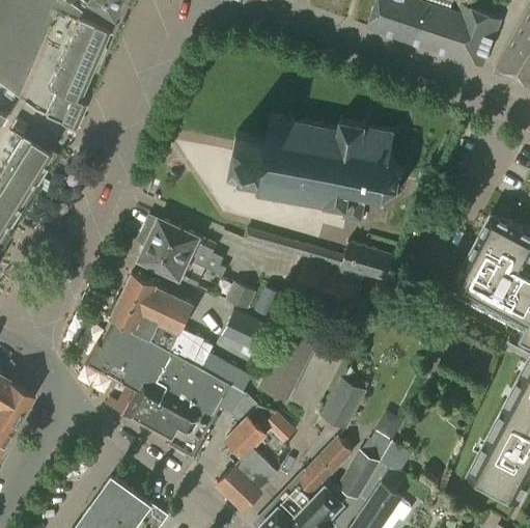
[(72,127),(83,102),(76,100),(106,30),(77,18),(80,12),(62,0),(0,0),(0,86),(32,110),(72,127)]
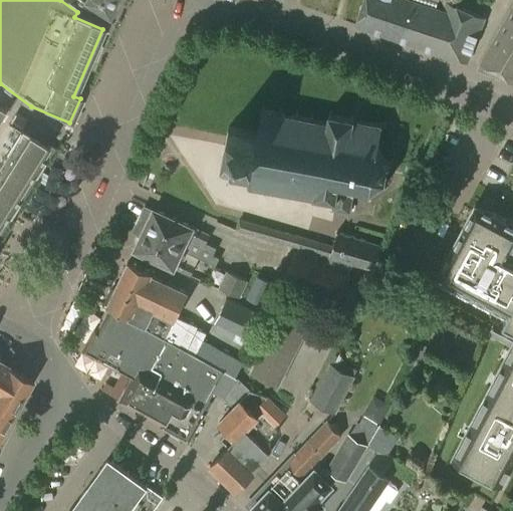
[(75,0),(105,19),(113,0),(75,0)]
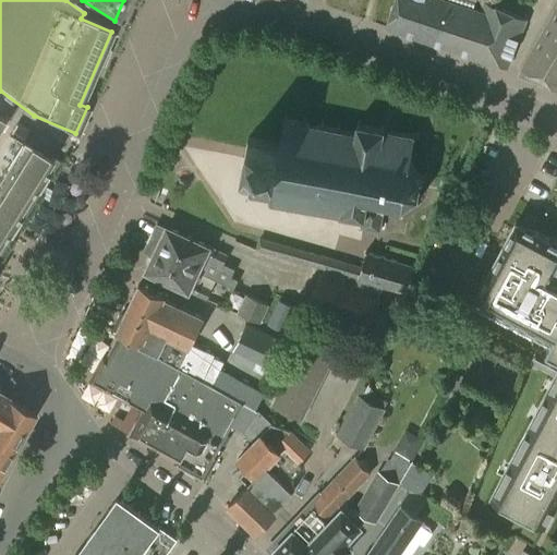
[(472,10),(474,0),(396,0),(386,31),(483,63),(507,72),(524,22),(483,3),(480,13),(472,10)]
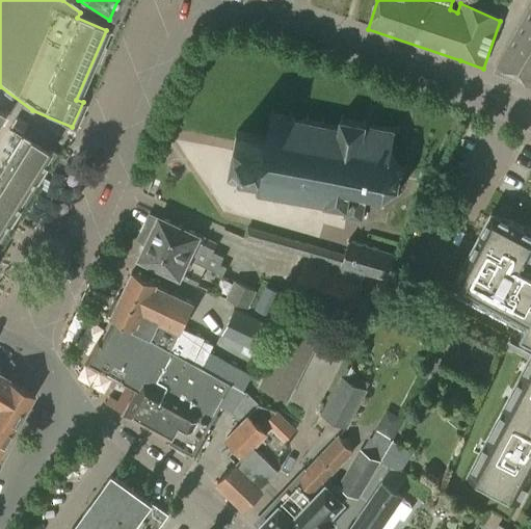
[(530,85),(530,7),(495,72),(530,85)]
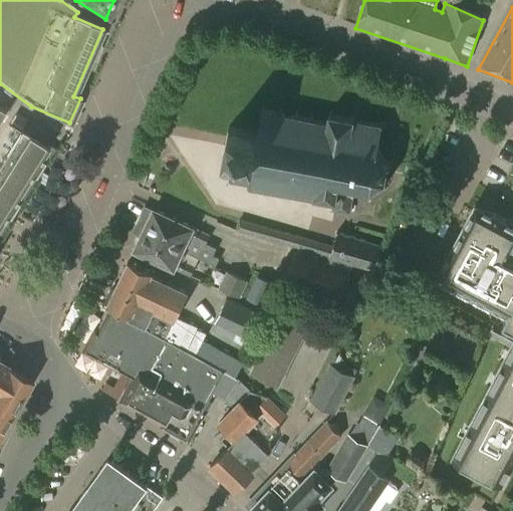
[(2,111),(0,110),(0,221),(45,146),(44,146),(50,137),(3,109),(2,111)]
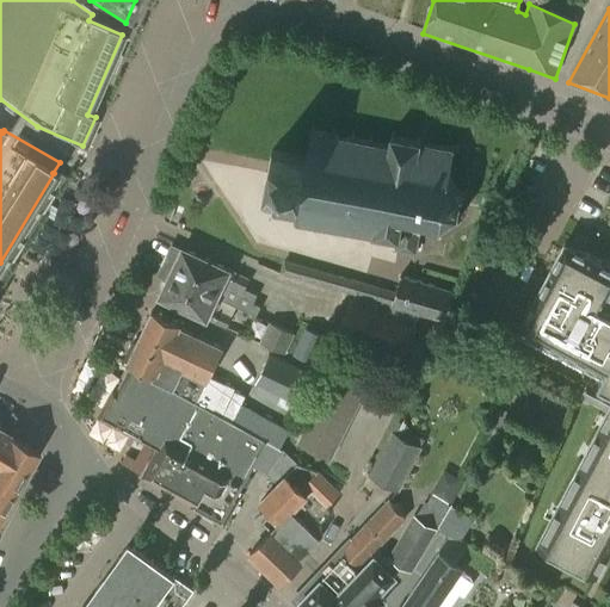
[(389,149),(309,134),(305,162),(271,156),(270,166),(269,172),(267,177),(265,189),(269,190),(271,218),(295,222),(373,236),(373,237),(389,241),(396,242),(395,252),(405,253),(414,255),(419,224),(441,228),(456,216),(460,198),(448,181),(454,153),(427,148),(423,147),(419,146),(392,141),(389,149)]
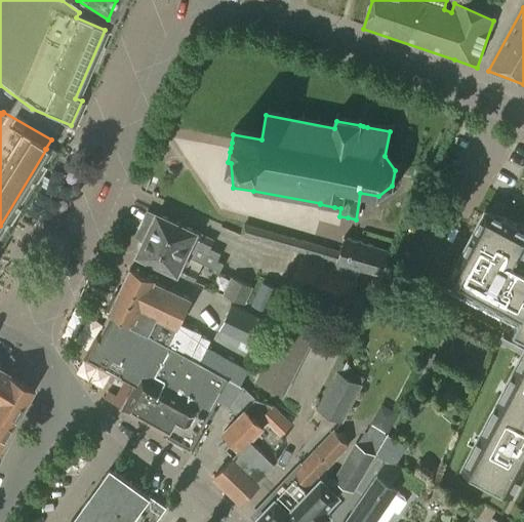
[(498,325),(499,324),(523,336),(523,351),(459,472),(511,498),(523,473),(523,261),(523,257),(523,232),(516,229),(484,211),(481,217),(464,250),(446,282),(440,294),(498,325)]
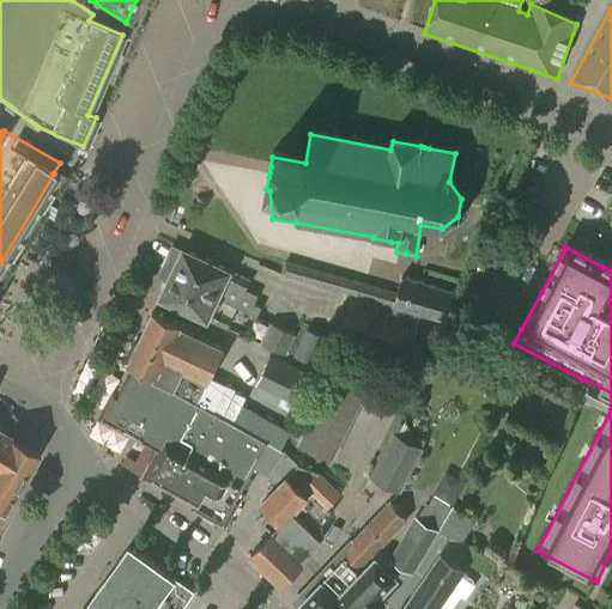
[(248,284),(230,274),(182,251),(167,285),(214,308),(217,302),(255,318),(260,310),(253,306),(256,299),(243,293),(248,284)]
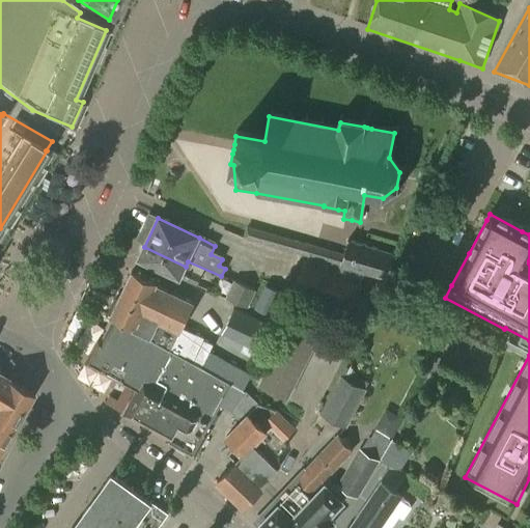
[(244,234),(243,240),(257,244),(260,232),(246,228),(244,234)]
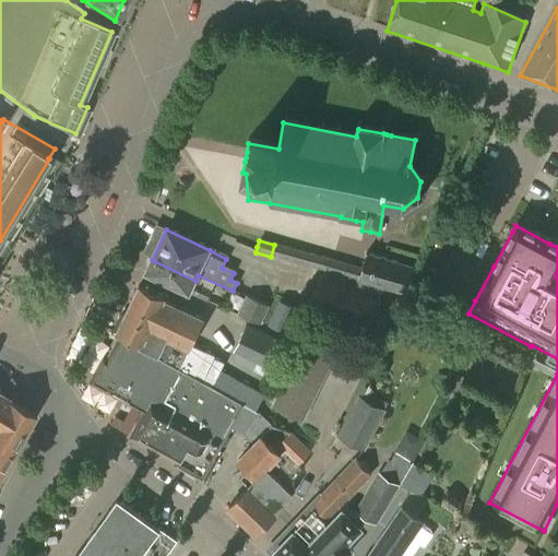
[(328,259),(274,245),(271,257),(323,271),(328,259)]
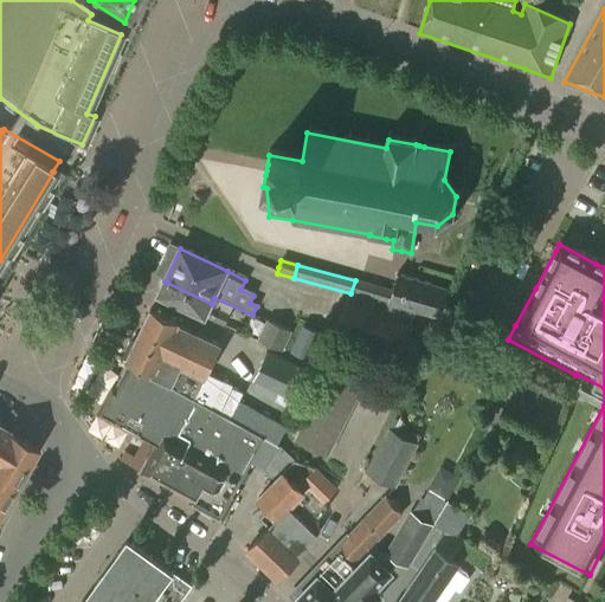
[(392,291),(355,280),(351,293),(349,301),(346,299),(333,331),(399,361),(414,327),(410,325),(414,312),(443,319),(450,291),(396,276),(392,291)]
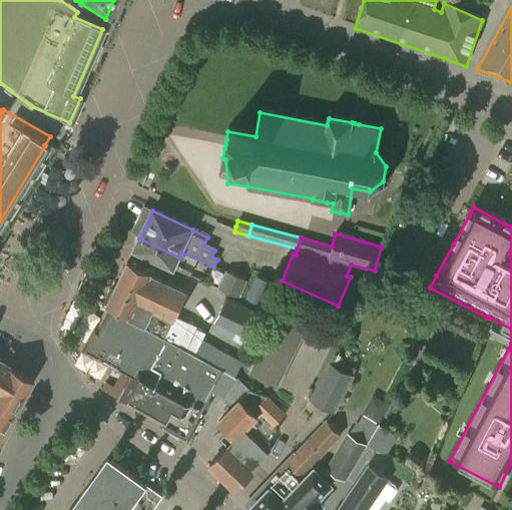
[(177,262),(179,258),(139,238),(132,251),(172,271),(173,270),(188,277),(192,269),(177,262)]
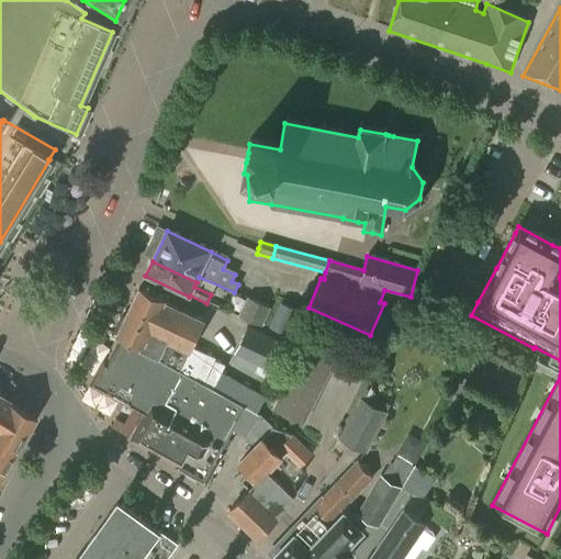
[(128,312),(116,336),(142,348),(141,351),(174,369),(179,372),(192,346),(204,323),(165,304),(166,300),(139,288),(128,312)]
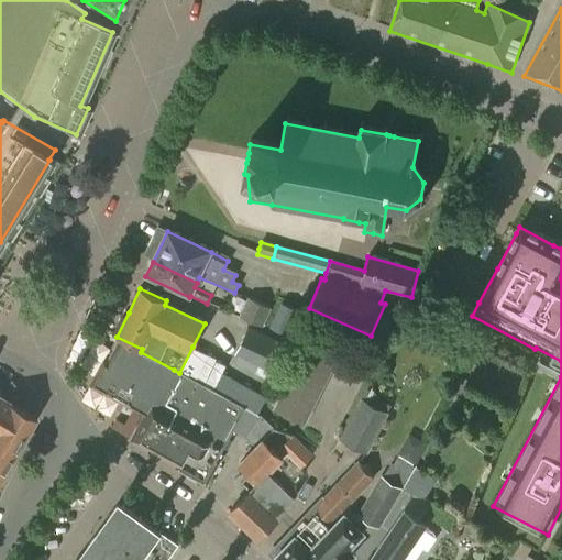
[(262,328),(271,310),(248,299),(240,316),(262,328)]
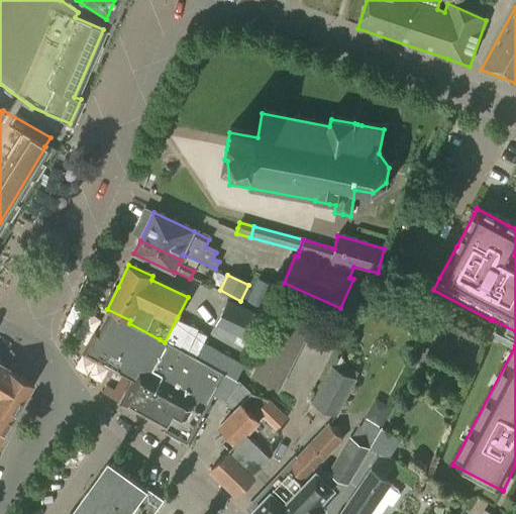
[(262,308),(272,285),(258,279),(247,302),(262,308)]
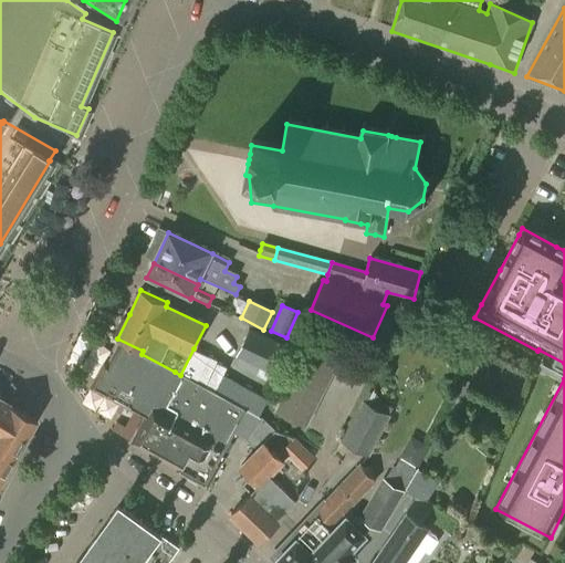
[(274,375),(285,347),(246,331),(234,357),(239,360),(234,368),(255,377),(259,368),(274,375)]
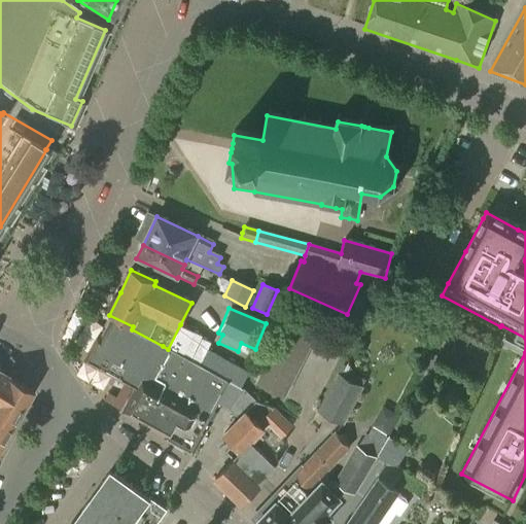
[(284,398),(319,330),(288,315),(254,383),(284,398)]
